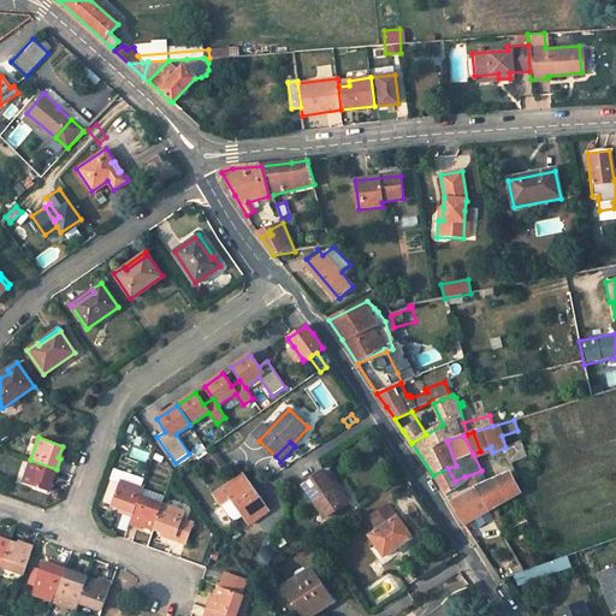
[(521,442),(505,448),(511,463),(527,457),(521,442)]
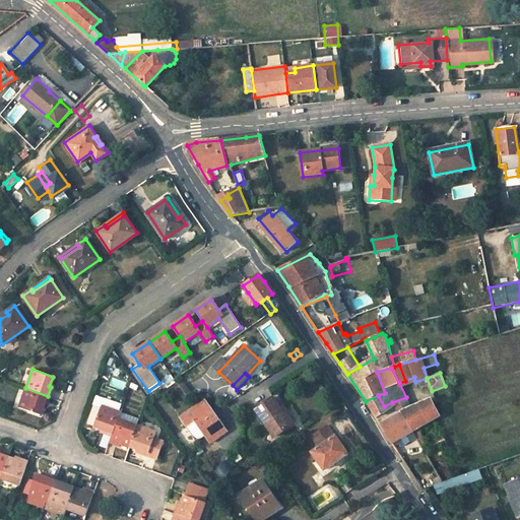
[(187,395),(190,393),(184,384),(181,386),(187,395)]
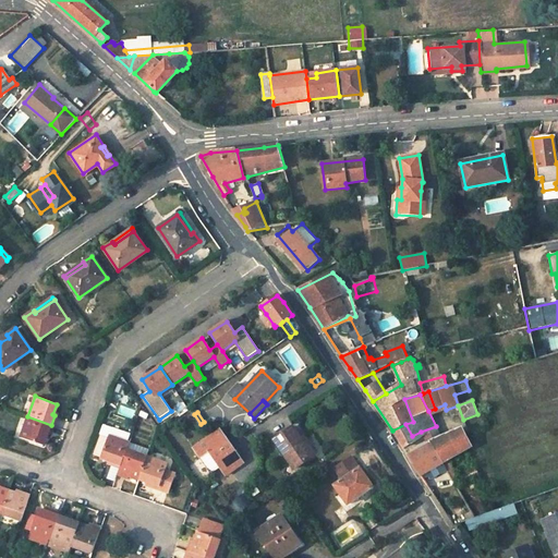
[(194,414),(190,417),(197,426),(201,424),(194,414)]
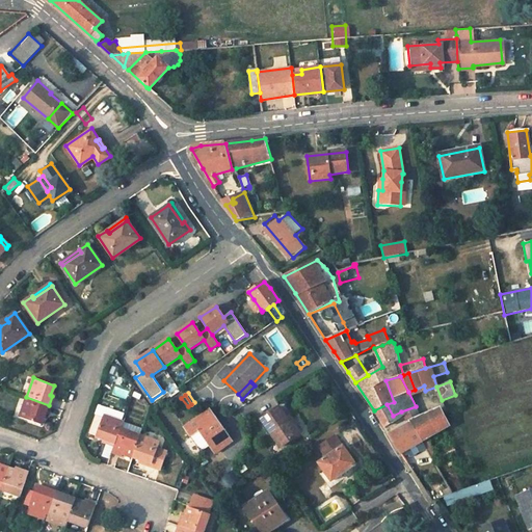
[(40,423),(43,415),(46,416),(49,405),(26,397),(19,416),(40,423)]
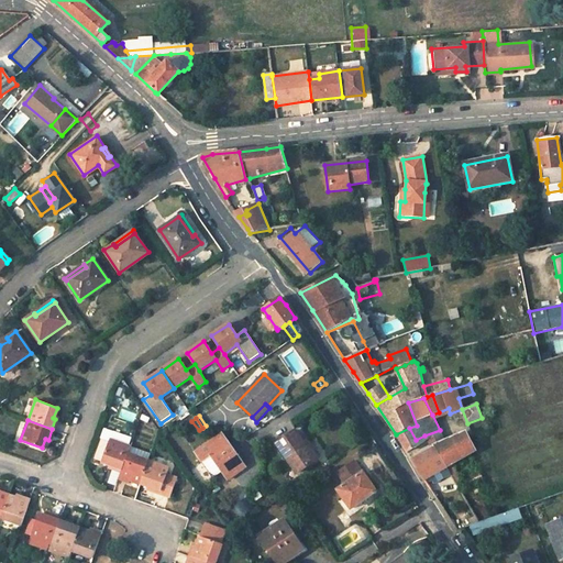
[(416,440),(409,428),(396,434),(403,443),(408,452),(417,448),(419,445),(416,440)]
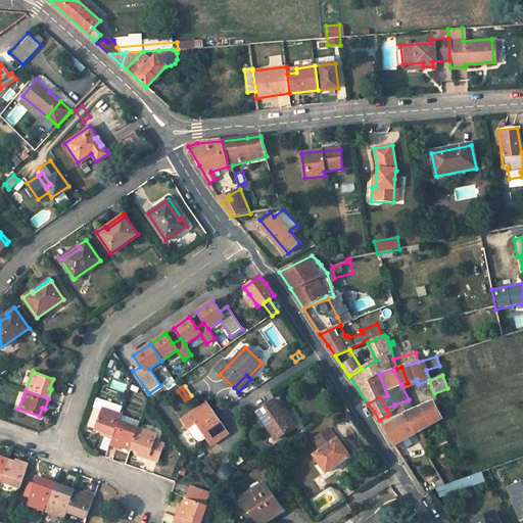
[(394,405),(400,417),(405,415),(414,411),(409,399),(394,405)]
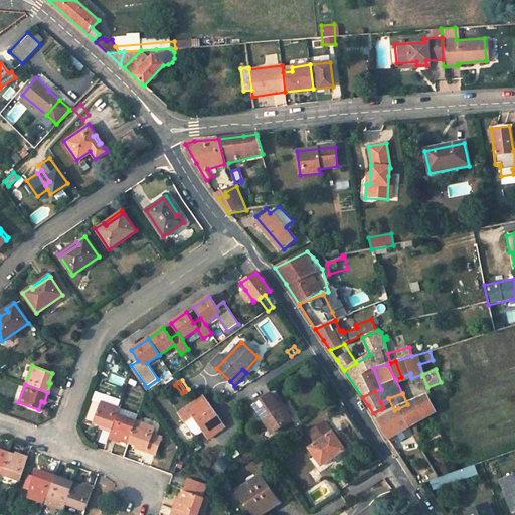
[(270,394),(252,405),(272,434),(287,422),(276,406),(277,405),(270,394)]
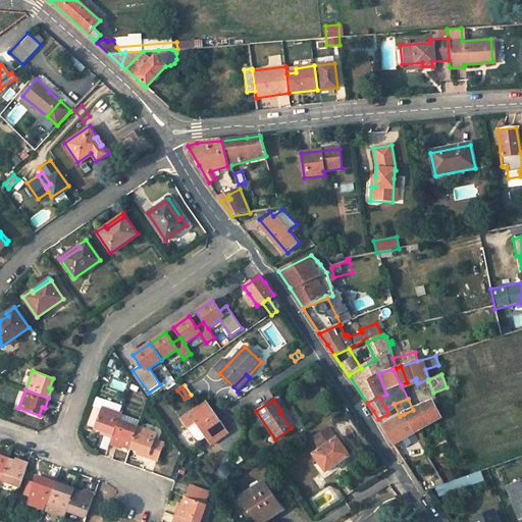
[(118,421),(120,415),(119,414),(121,408),(106,402),(104,409),(102,408),(101,411),(94,428),(104,432),(103,434),(112,438),(114,433),(118,421)]
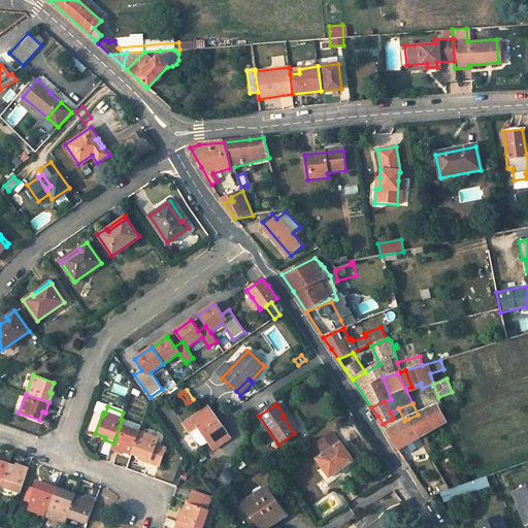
[(435,429),(446,423),(439,410),(437,407),(437,406),(425,411),(435,429)]
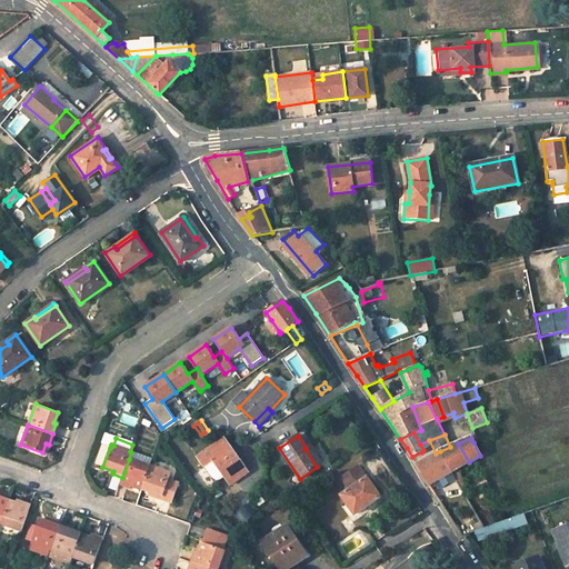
[(197,457),(205,467),(213,461),(225,477),(230,485),(248,472),(225,439),(216,445),(216,443),(197,457)]
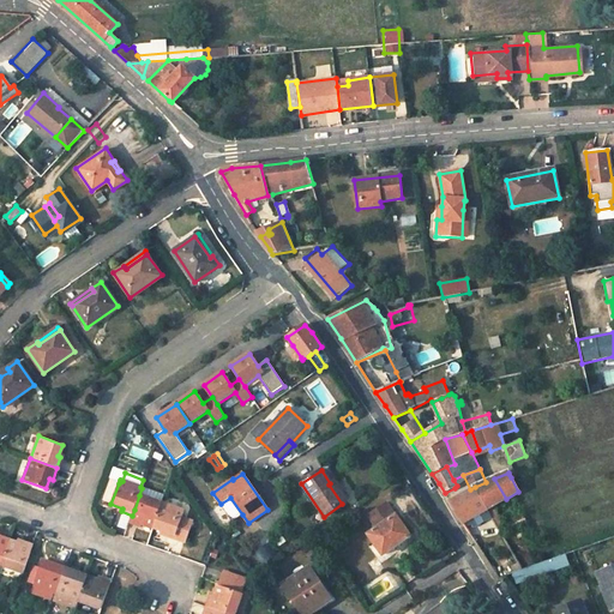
[(494,506),(506,499),(494,479),(486,482),(475,487),(486,507),(488,510),(494,506)]
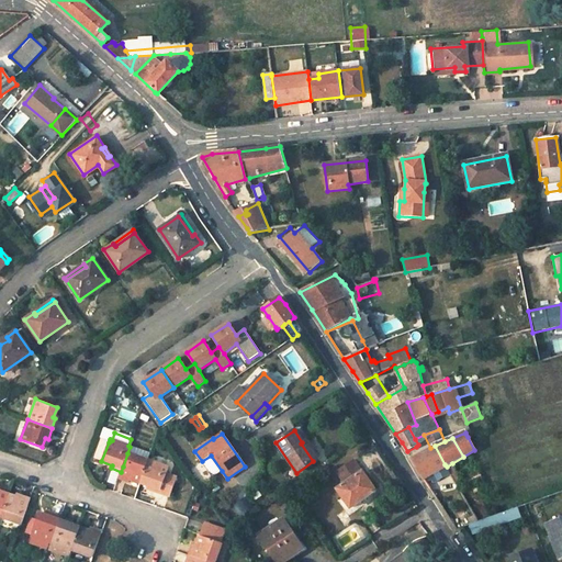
[(101,461),(109,442),(101,440),(94,459),(101,461)]
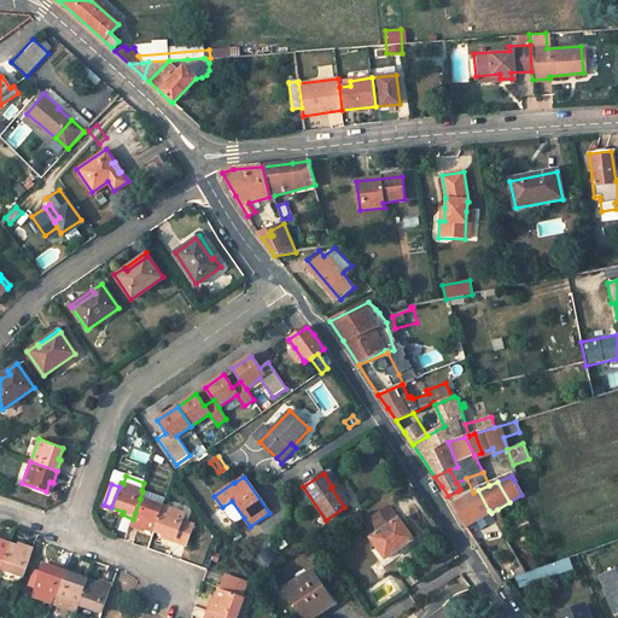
[(467,529),(483,519),(481,516),(489,511),(478,490),(473,493),(470,494),(452,505),(462,524),(464,524),(467,529)]
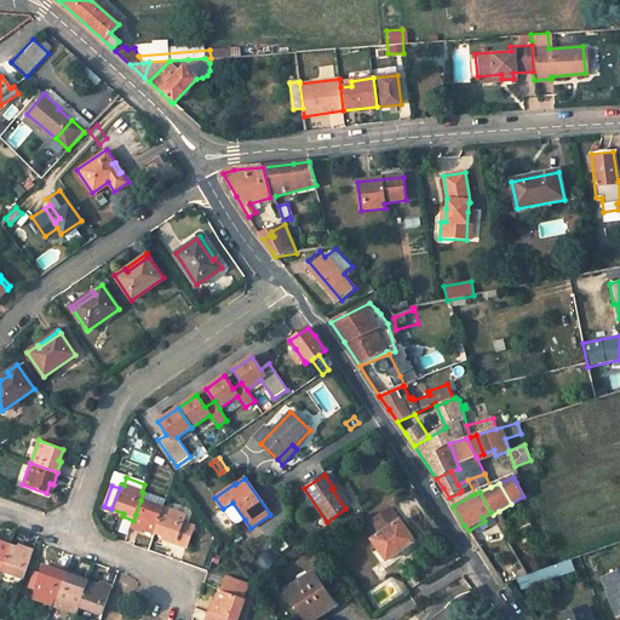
[(131,527),(142,532),(143,528),(155,533),(164,509),(141,500),(136,515),(133,521),(131,527)]
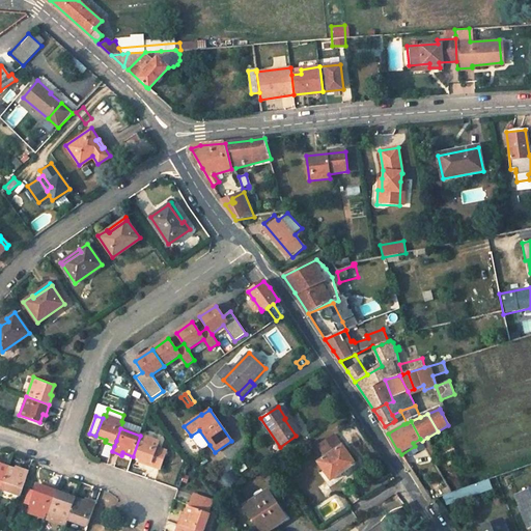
[(199,430),(191,436),(201,450),(210,445),(199,430)]
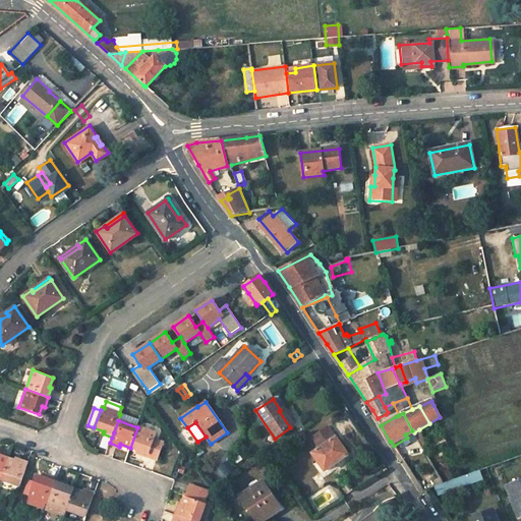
[(325,471),(348,455),(336,438),(329,426),(312,438),(321,448),(312,454),(317,461),(313,463),(315,466),(320,464),(325,471)]
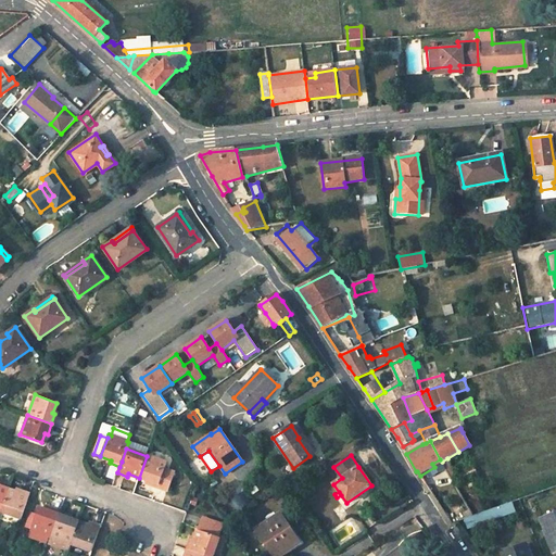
[(139,478),(150,481),(149,483),(168,491),(175,474),(165,469),(167,463),(147,456),(139,478)]
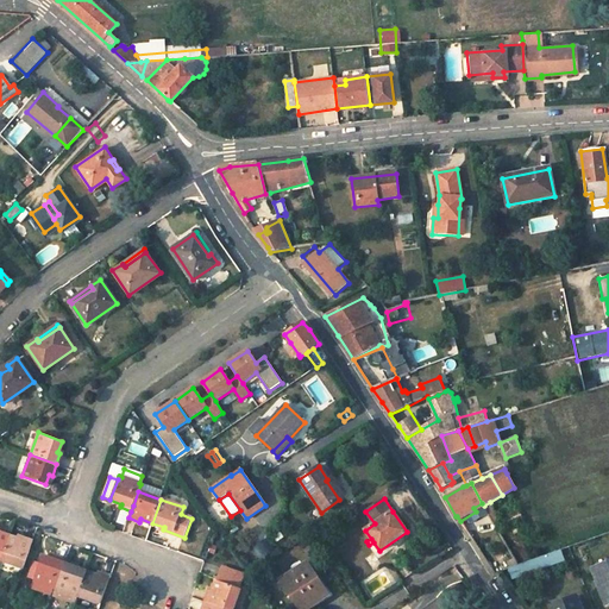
[(484,506),(495,523),(501,520),(490,502),(484,506)]
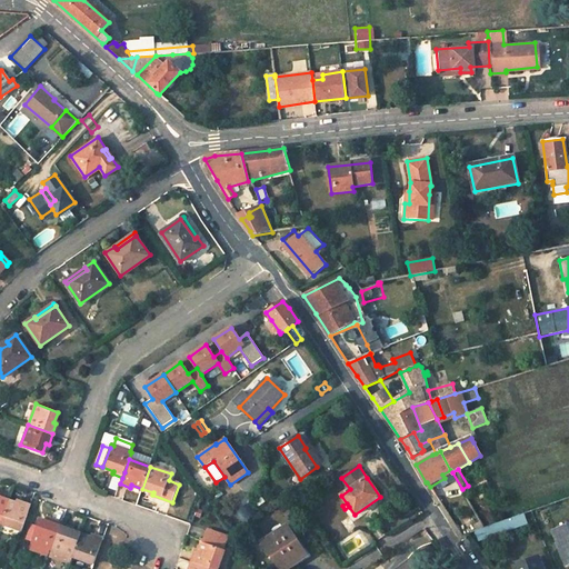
[(316,483),(309,488),(316,498),(322,493),(316,483)]
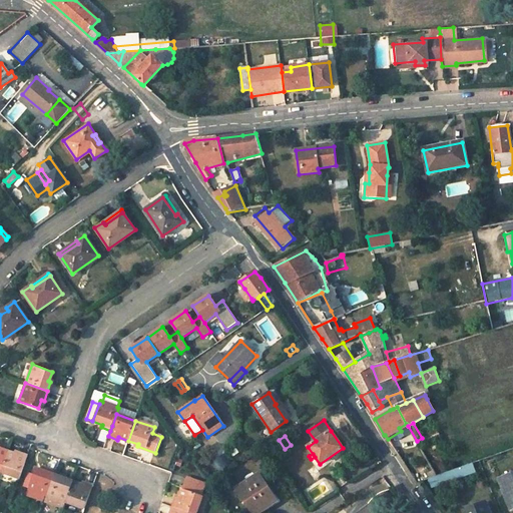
[(9,452),(0,448),(0,446),(0,471),(1,472),(9,452)]
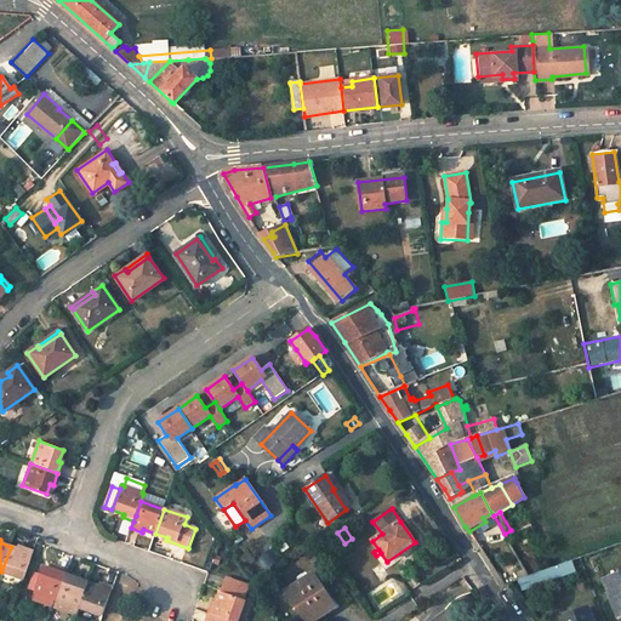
[(34,553),(22,548),(22,551),(11,547),(1,571),(24,580),(34,553)]
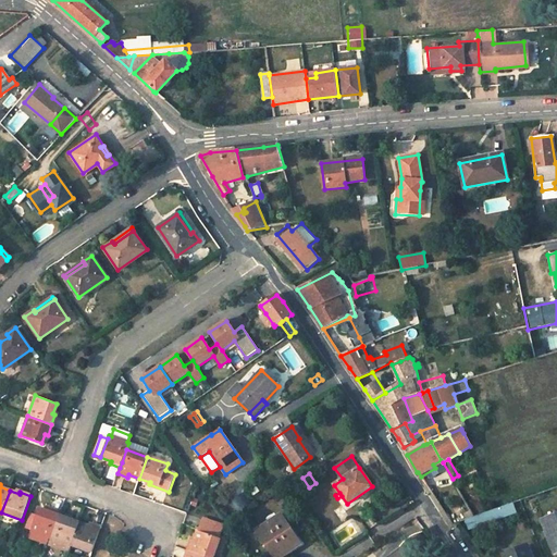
[(504,507),(506,516),(516,512),(512,504),(504,507)]
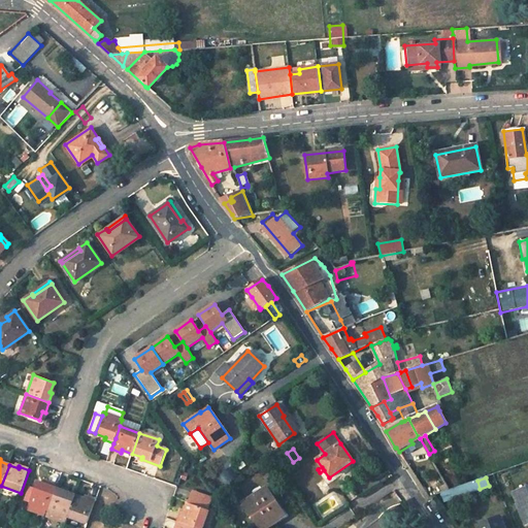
[(462,495),(480,489),(477,481),(459,487),(462,495)]
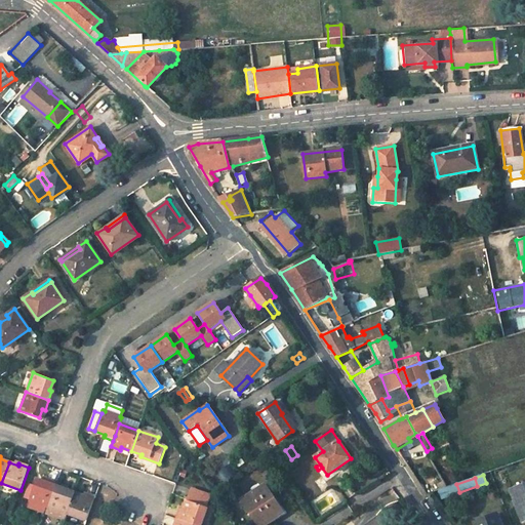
[(56,484),(47,480),(46,483),(36,479),(29,499),(48,507),(56,484)]
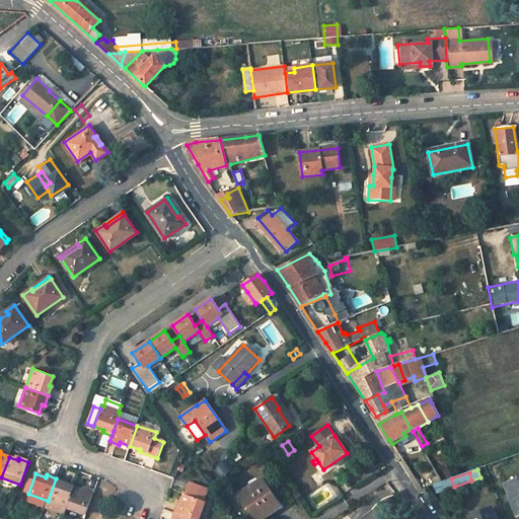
[(74,488),(65,484),(65,482),(56,478),(48,501),(67,508),(74,488)]
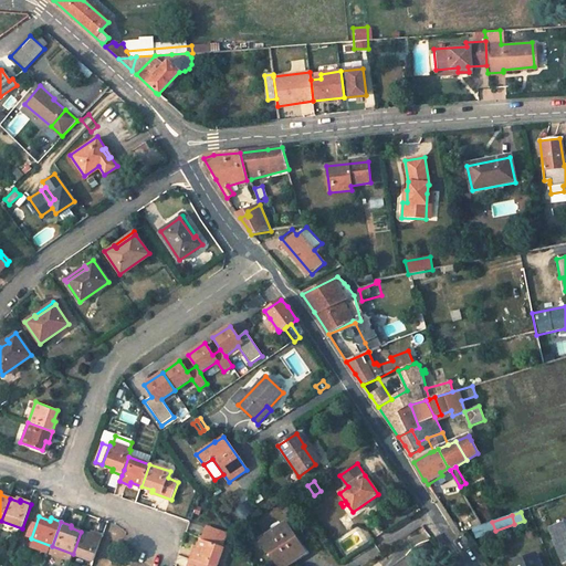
[(473,528),(477,537),(495,531),(492,522),(473,528)]
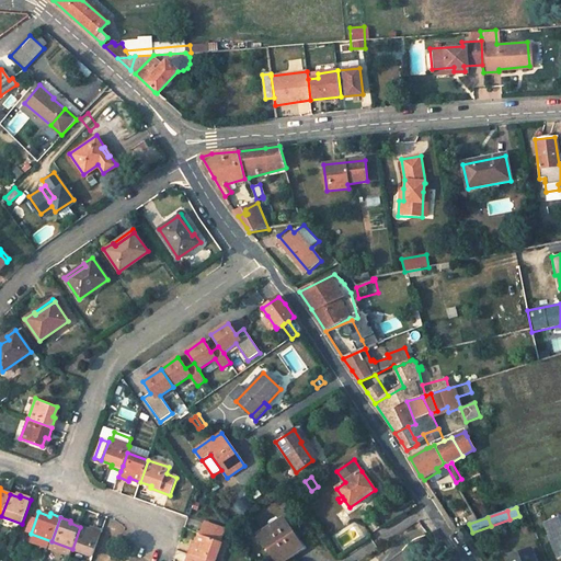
[(283,518),(258,535),(275,560),(282,560),(302,548),(283,518)]
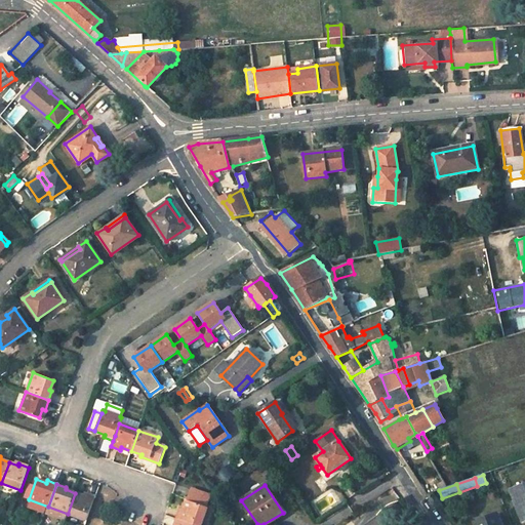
[(524,486),(512,492),(523,521),(524,519),(524,486)]
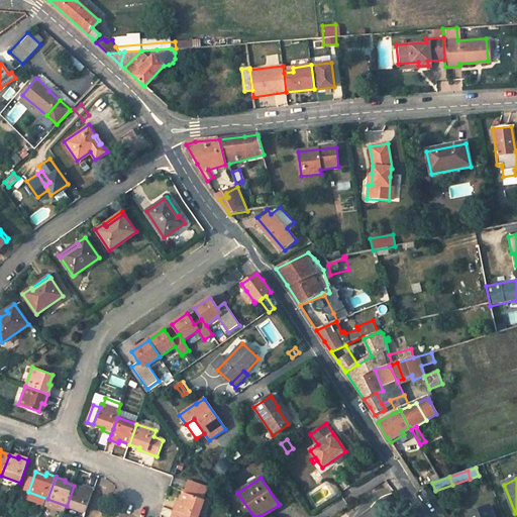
[(185,494),(202,500),(206,488),(189,482),(185,494)]
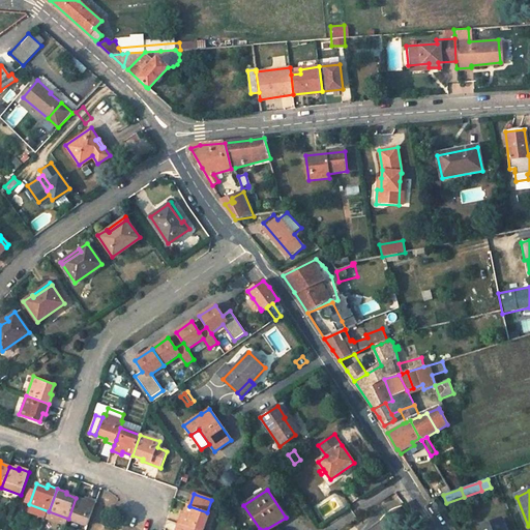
[(96,502),(86,499),(85,501),(76,498),(68,519),(88,526),(96,502)]
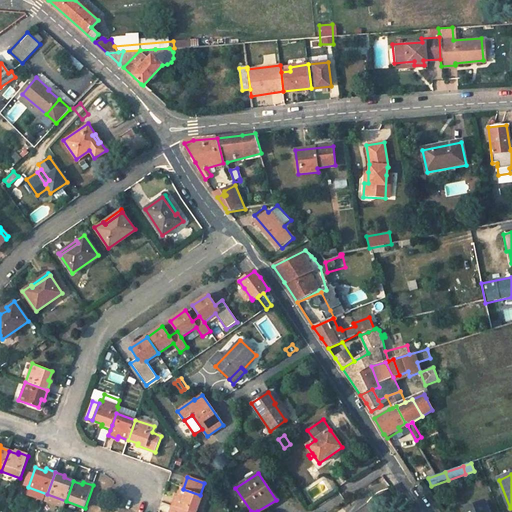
[(188,511),(195,511),(201,496),(200,495),(183,489),(181,488),(178,498),(176,497),(172,506),(188,511)]
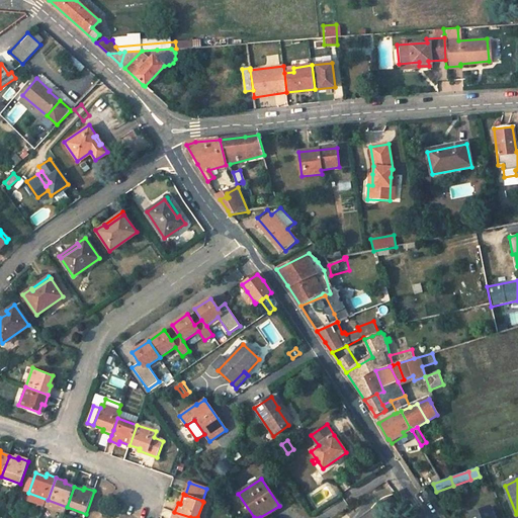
[(494,517),(490,508),(468,517),(494,517)]
